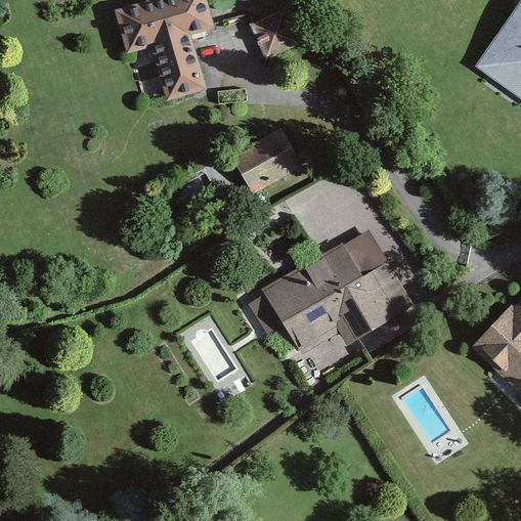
[(145,0),(114,9),(126,54),(150,47),(166,100),(207,89),(191,35),(216,29),(208,0),(145,0)]
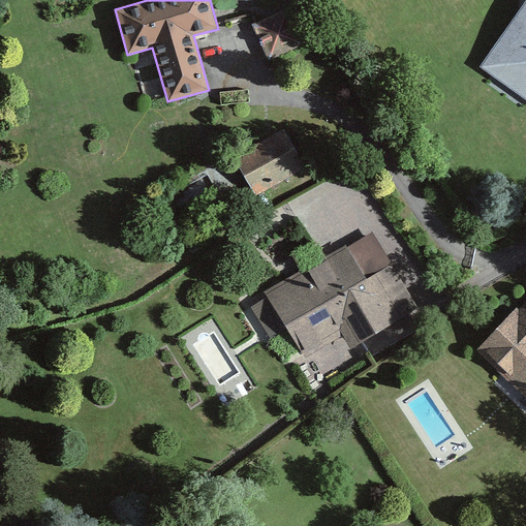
[(524,0),(478,68),(525,100),(525,0),(524,0)]
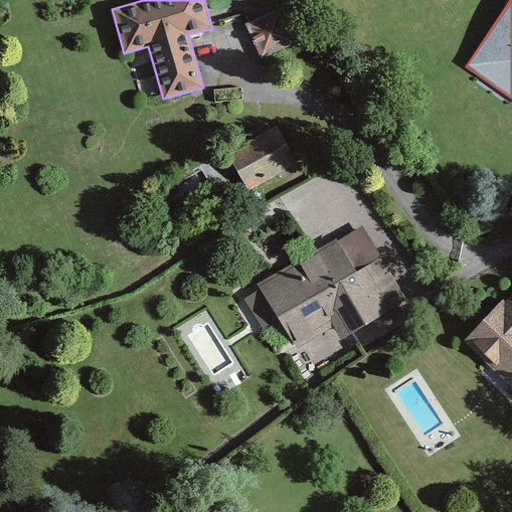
[(279,9),(242,25),(258,60),(294,44),(279,9)]
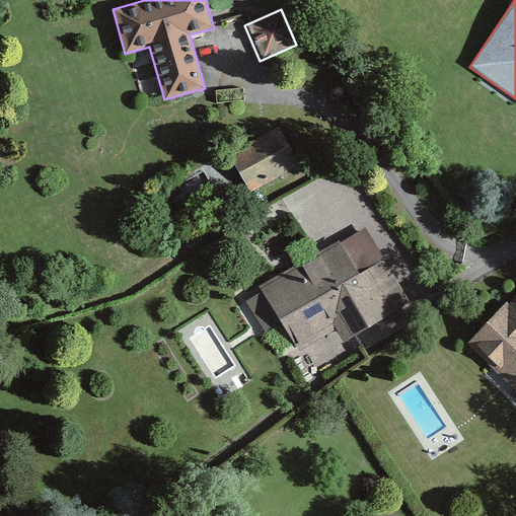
[(276,125),(228,153),(251,192),(299,163),(276,125)]
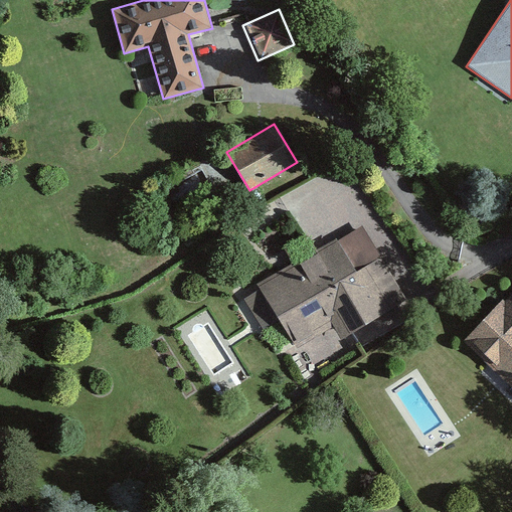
[(336,238),(241,297),(263,330),(280,320),(297,346),(333,323),(342,337),(404,299),(379,259),(357,273),(336,238)]
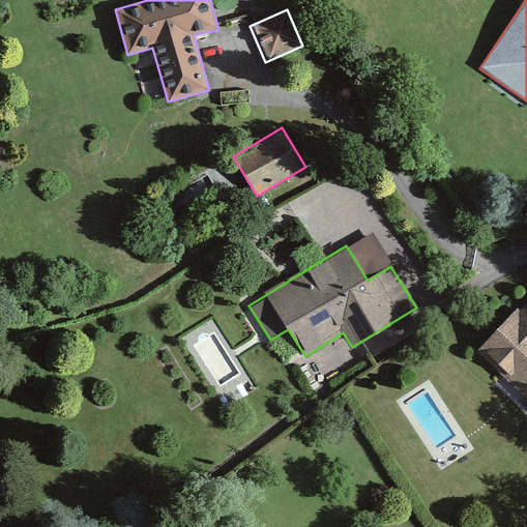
[(526,298),(478,349),(526,396),(526,298)]
